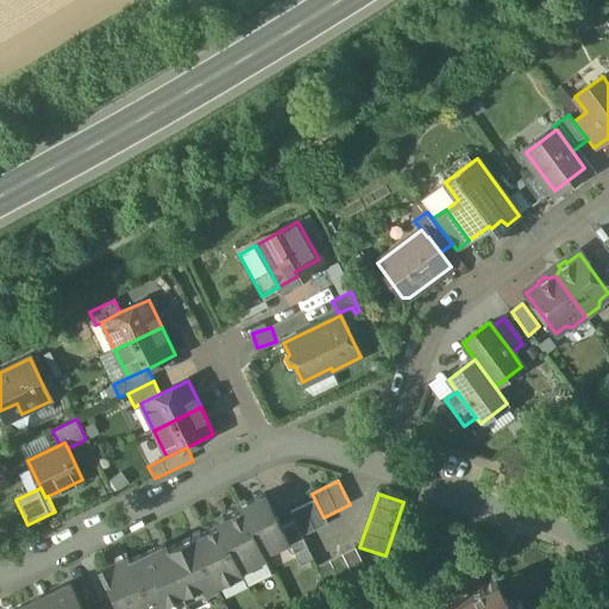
[(265,495),(239,507),(240,512),(242,510),(263,557),(264,556),(289,544),(282,528),(265,495)]
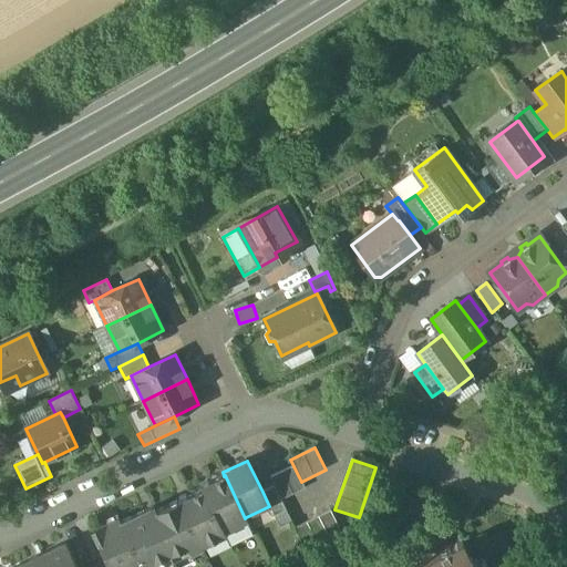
[(294,466),(269,476),(275,486),(281,501),(305,488),(301,482),(294,466)]
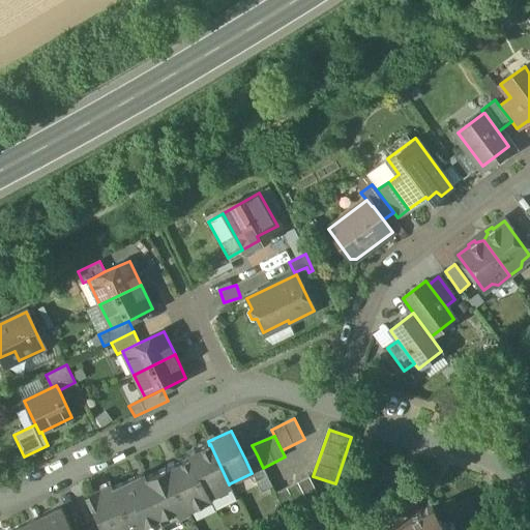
[(229,484),(210,444),(209,445),(187,455),(189,459),(189,458),(209,498),(210,497),(232,487),(230,483),(229,484)]
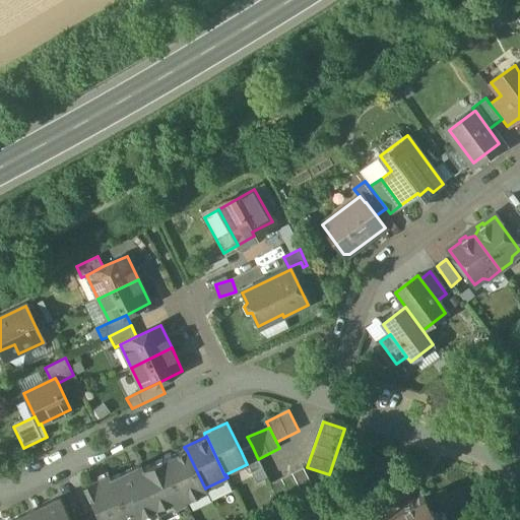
[(252,446),(241,451),(257,484),(267,479),(258,459),(252,446)]
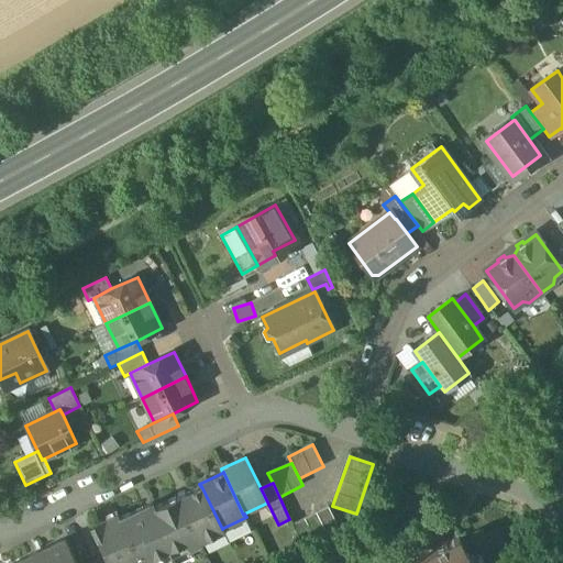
[(179,497),(178,497),(200,543),(201,542),(224,531),(223,528),(222,529),(201,486),(201,487),(179,497)]
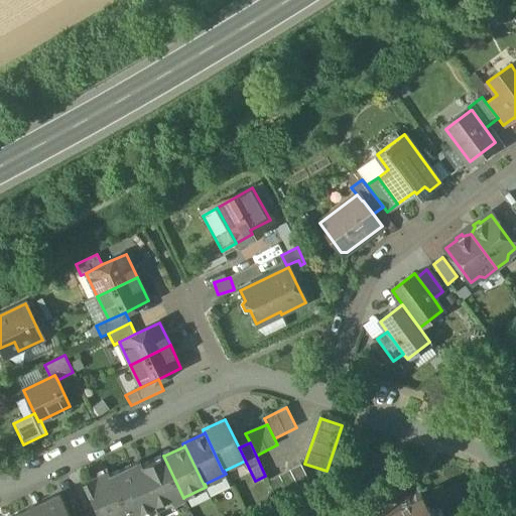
[(140,461),(109,476),(127,513),(128,515),(139,515),(141,515),(140,513),(154,506),(156,510),(172,503),(173,505),(185,499),(184,497),(183,498),(163,456),(164,456),(164,455),(142,466),(140,461)]
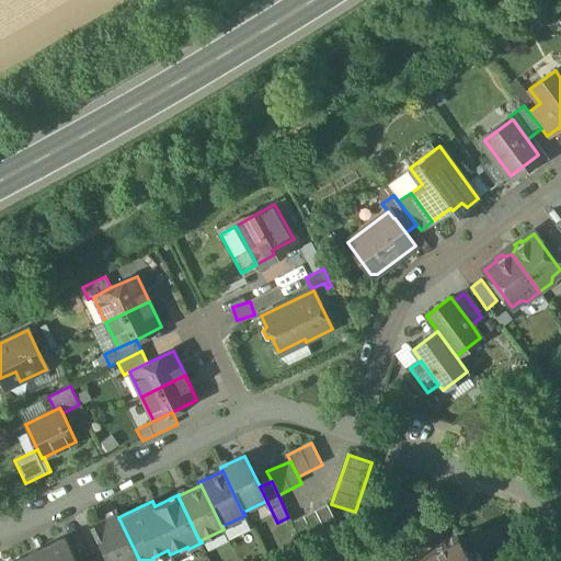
[(327,505),(292,523),(302,545),(338,527),(327,505)]
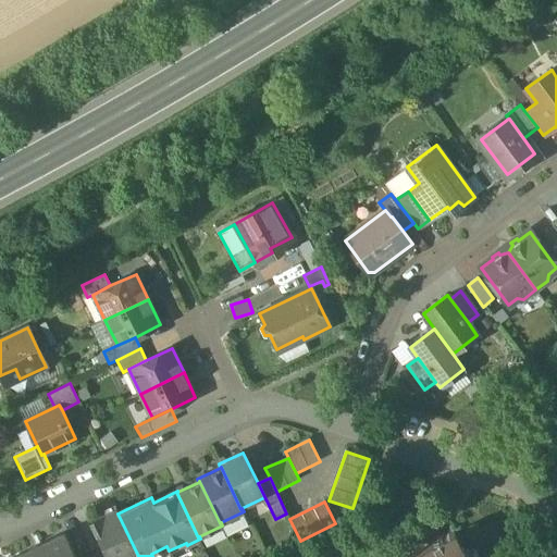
[(115,509),(93,521),(107,552),(109,556),(131,556),(137,554),(118,514),(115,509)]
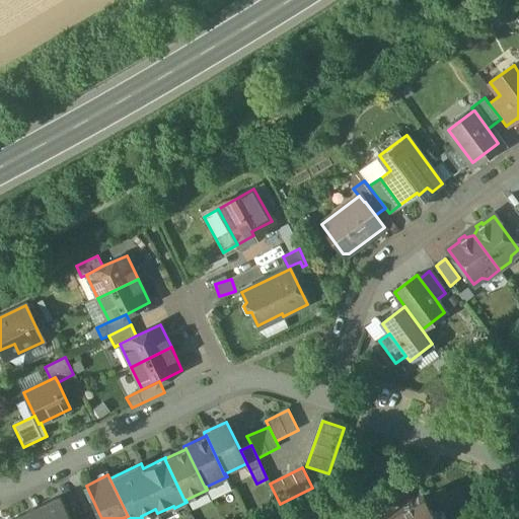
[(423,497),(380,518),(445,518),(442,512),(441,513),(440,511),(436,513),(437,514),(433,515),(423,497)]
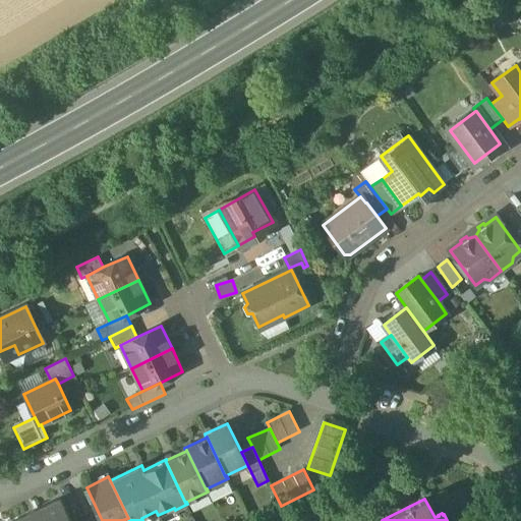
[(66,512),(60,500),(39,510),(43,520),(73,520),(75,519),(72,514),(66,512)]
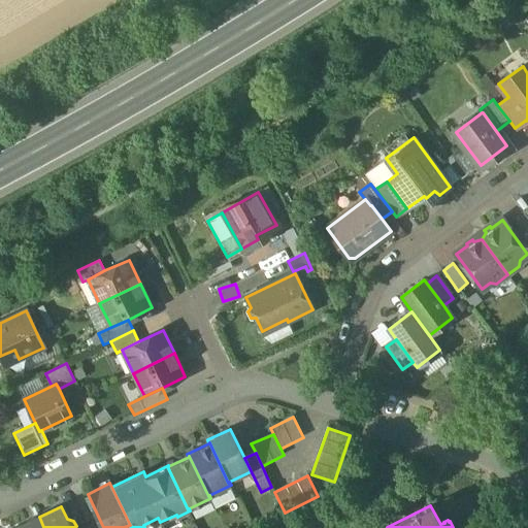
[(43,527),(39,517),(17,527),(43,527)]
